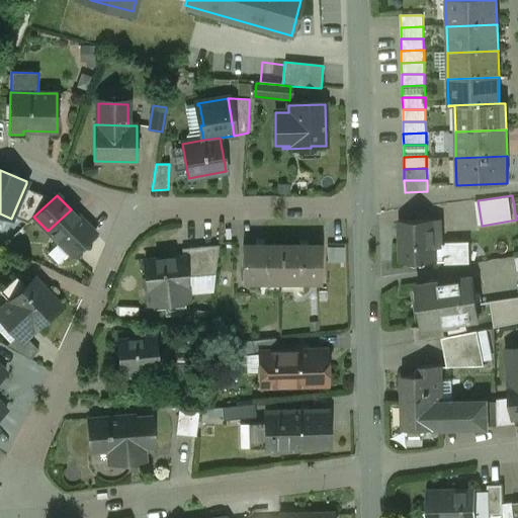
[(71,209),(48,231),(73,256),(95,234),(71,209)]
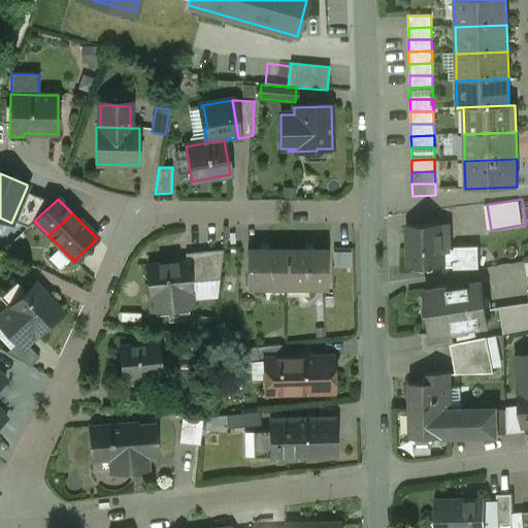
[(442,225),(407,226),(408,267),(443,266),(443,253),(450,253),(450,250),(450,233),(442,234),(442,225)]
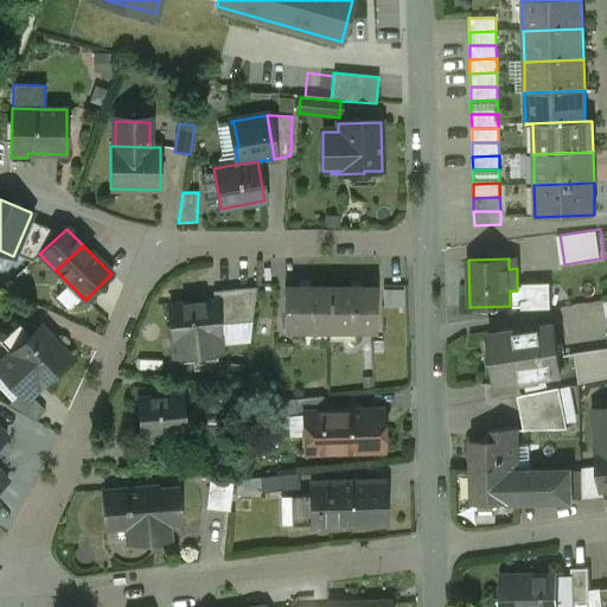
[(550,286),(517,287),(517,291),(510,291),(510,306),(521,306),(521,311),(550,310),(550,286)]
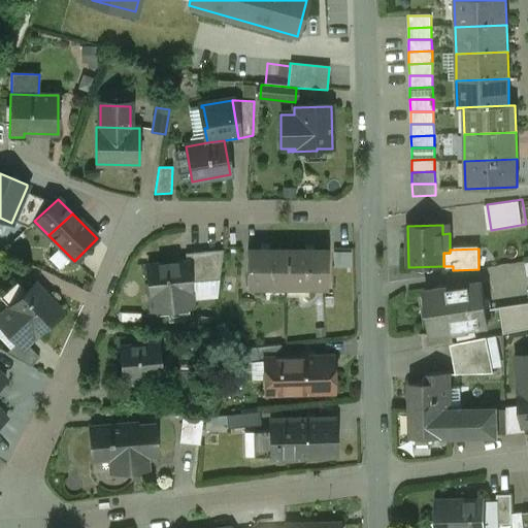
[(223,251),(185,254),(186,262),(187,262),(189,284),(219,281),(223,251)]
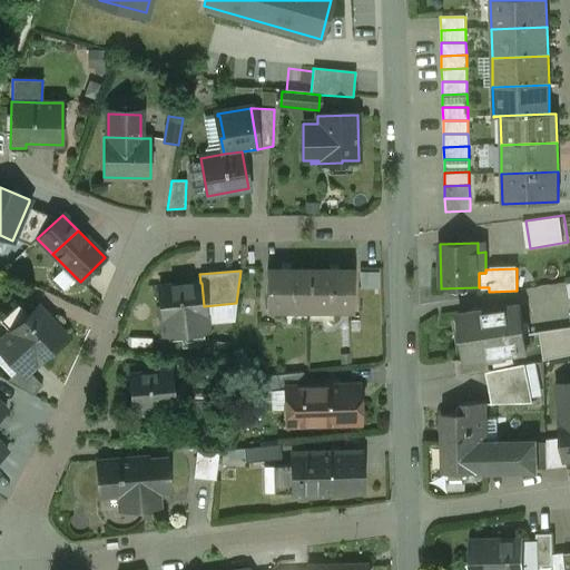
[(310,272),(267,272),(267,310),(310,310),(310,272)]
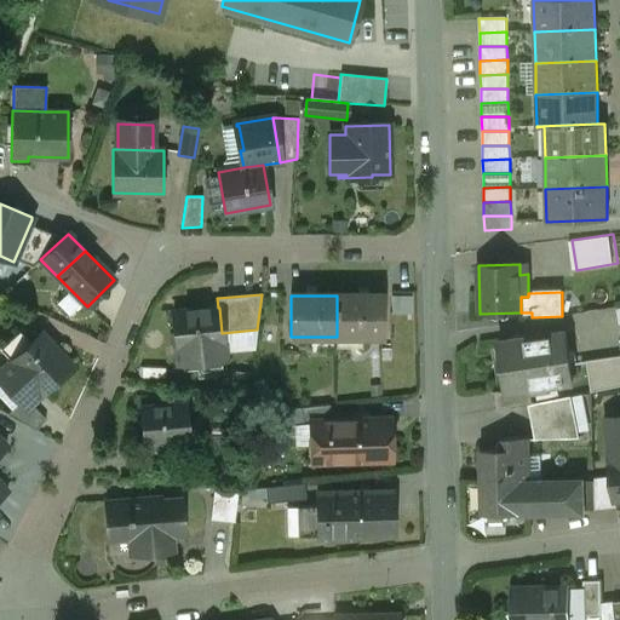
[(384,296),(337,296),(337,337),(383,337),(384,296)]
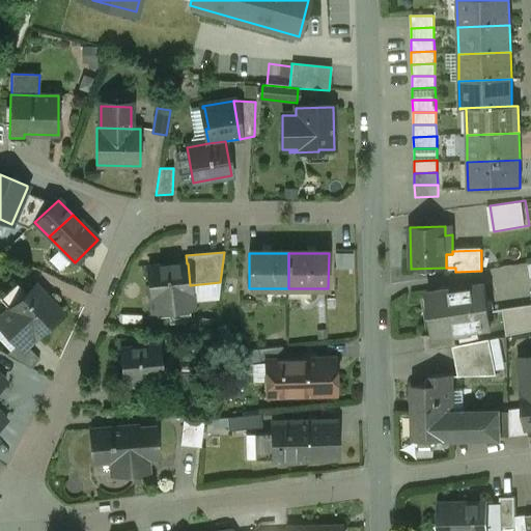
[(187,263),(148,268),(152,312),(193,308),(190,285),(188,263),(187,263)]
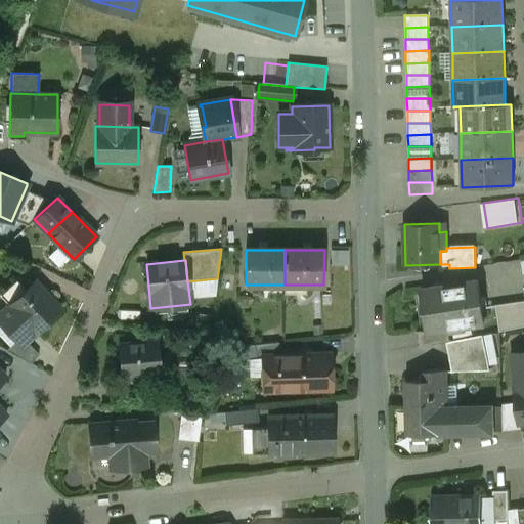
[(15,280),(0,295),(9,305),(25,290),(15,280)]
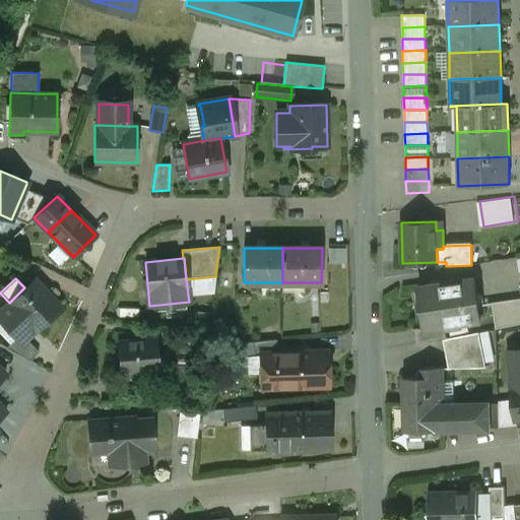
[(474,278),(417,286),(424,328),(425,330),(444,327),(444,326),(480,321),(474,278)]
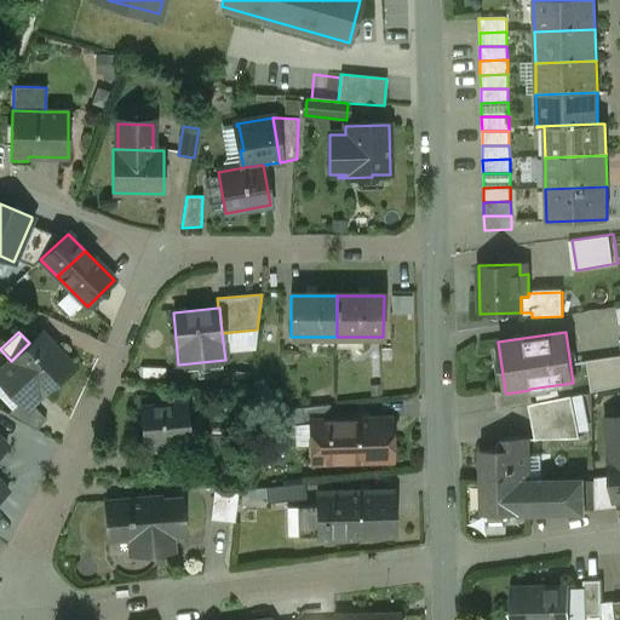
[(72,366),(40,333),(29,343),(11,361),(41,394),(72,366)]
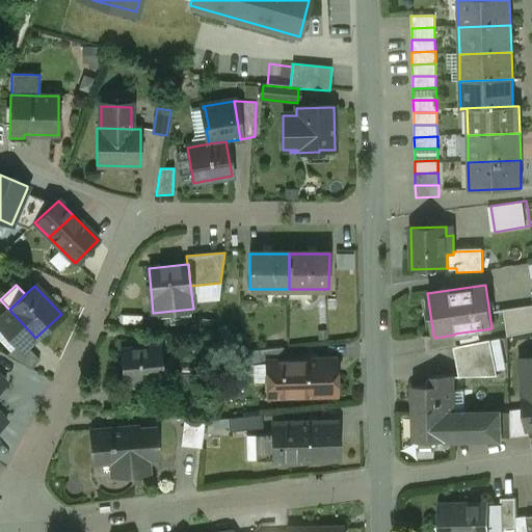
[(531,306),(503,311),(507,338),(531,331),(531,306)]
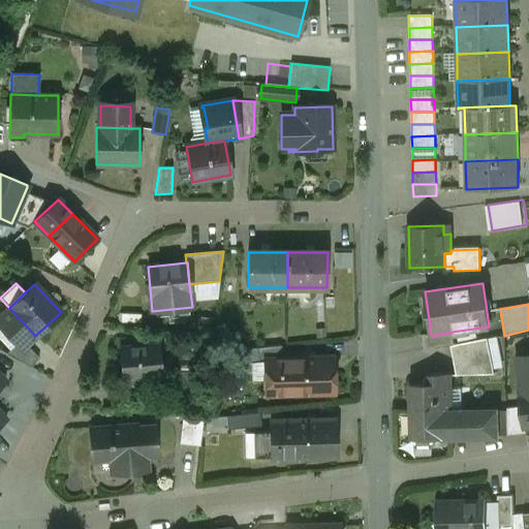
[(35,336),(9,308),(0,316),(0,319),(20,340),(25,345),(26,344),(35,336)]
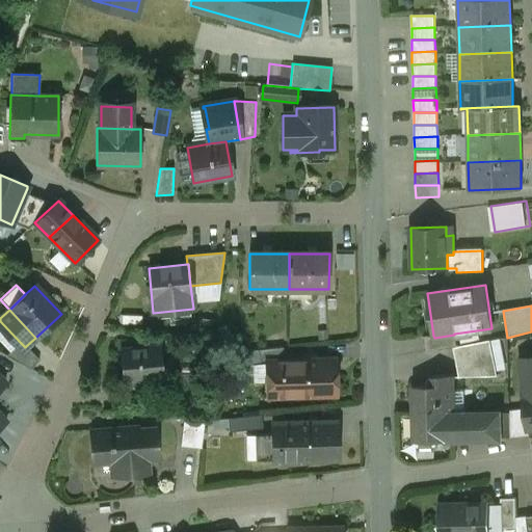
[(434,338),(433,336),(423,338),(425,353),(453,348),(456,347),(454,335),(434,338)]
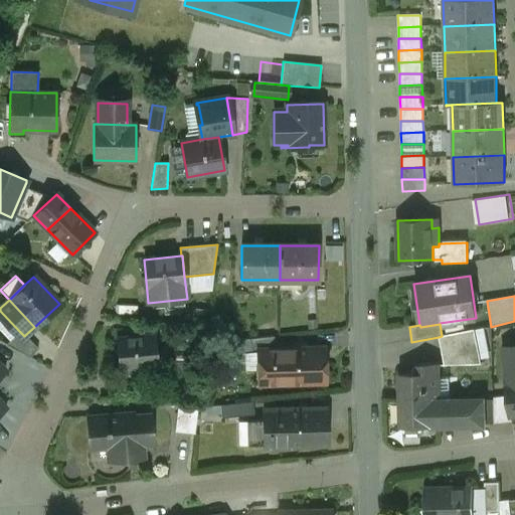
[(442,336),(439,337),(444,365),(481,364),(474,330),(442,336)]
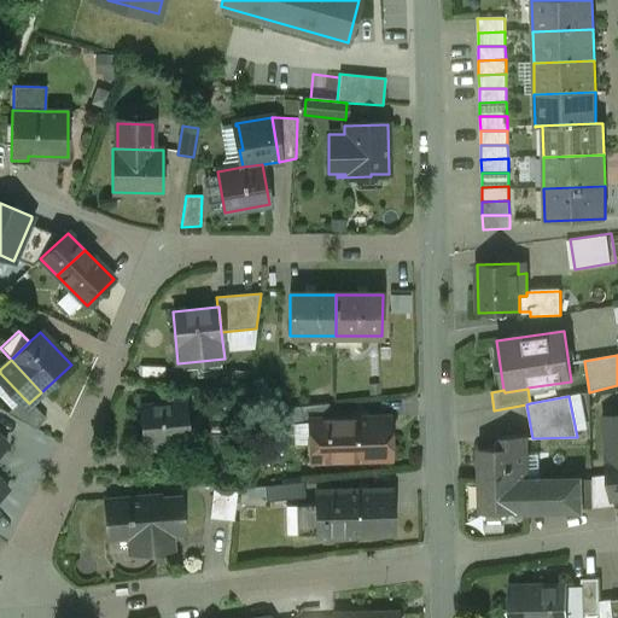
[(29,403),(23,397),(6,413),(36,430),(45,419),(30,402),(29,403)]
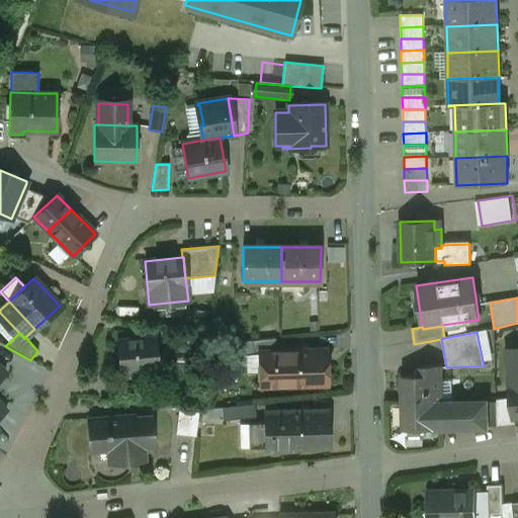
[(156,337),(116,341),(119,371),(158,368),(156,337)]
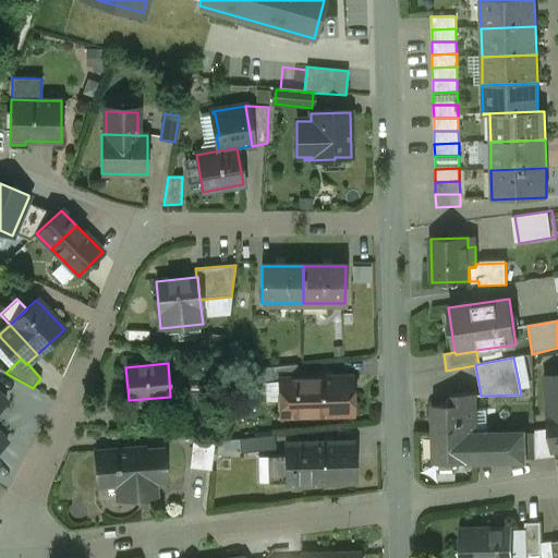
[(296,365),(259,368),(261,385),(281,383),(281,379),(298,379),(296,365)]
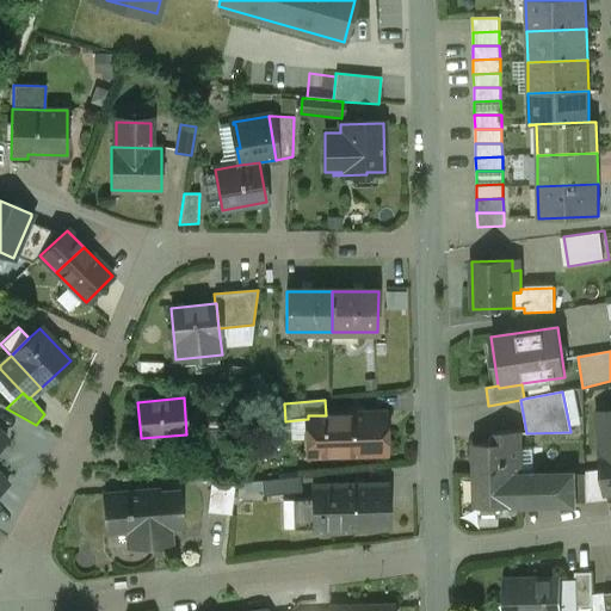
[(610,411),(598,413),(603,449),(610,448),(610,411)]
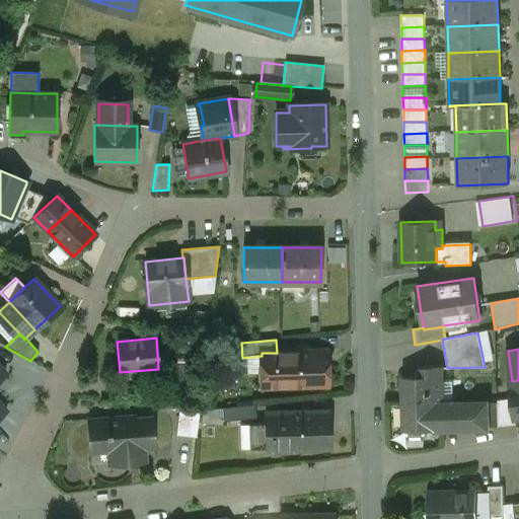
[(277,353),(262,353),(262,356),(262,368),(258,371),(258,382),(263,386),(263,388),(327,386),(326,351),(277,353)]
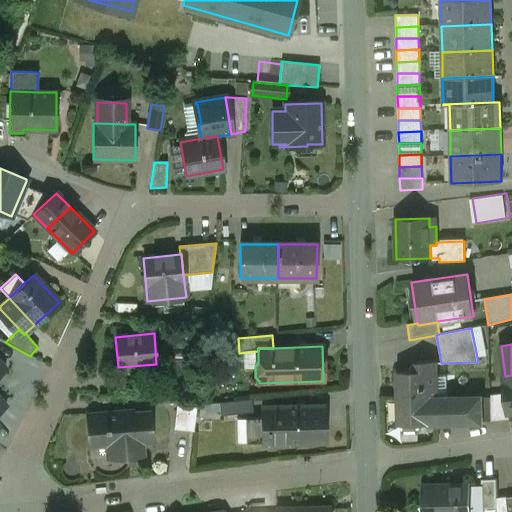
[(447,399),(435,399),(435,377),(434,362),(416,363),(416,372),(399,372),(400,424),(400,434),(419,434),(419,424),(480,422),(479,398),(447,399)]
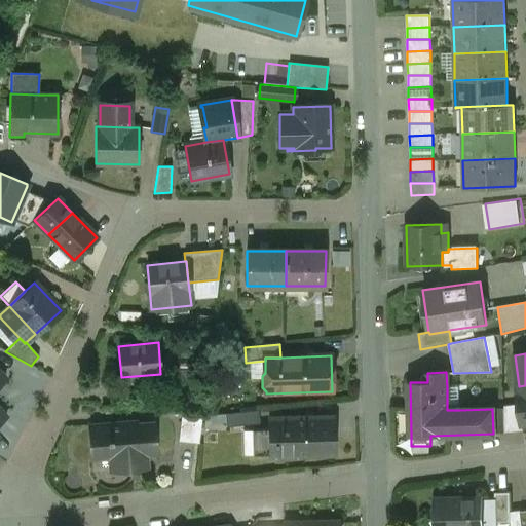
[(525,385),(519,386),(516,387),(519,406),(521,425),(522,425),(525,424),(525,385)]
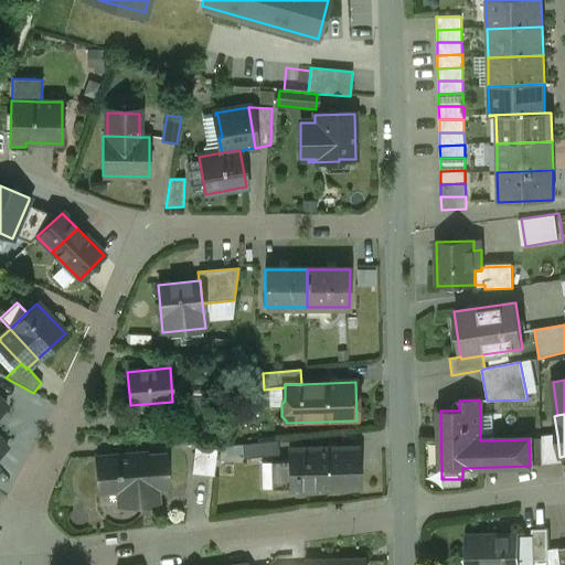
[(492,416),(480,416),(480,440),(493,440),(492,416)]
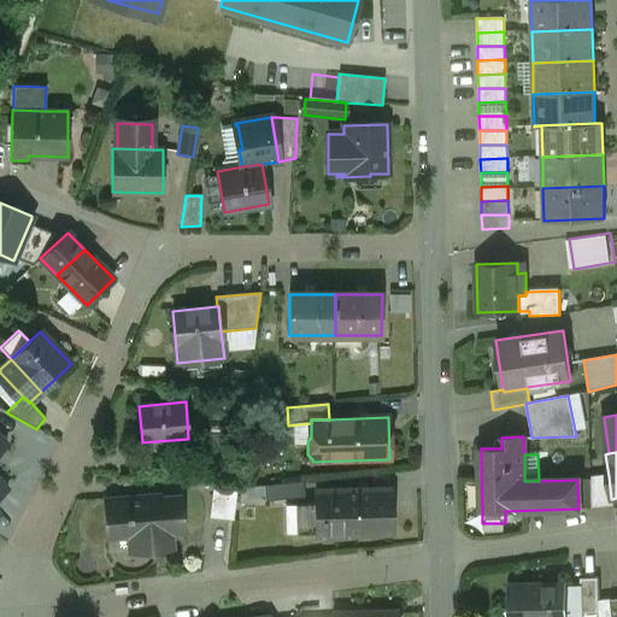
[(609,476),(592,479),(592,480),(592,509),(613,506),(612,499),(611,499),(609,476)]
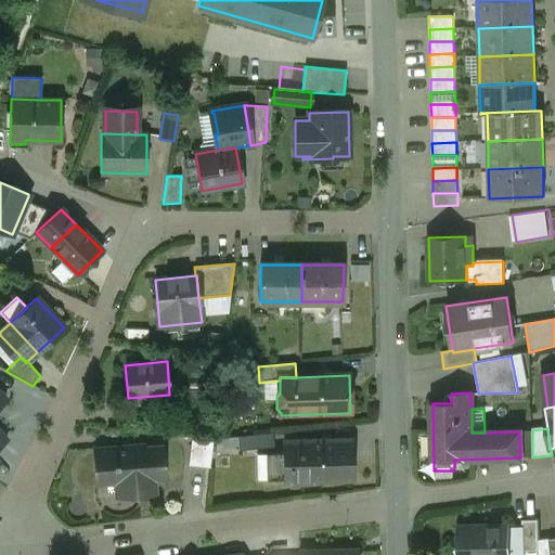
[(532,457),(532,431),(519,431),(520,457),(532,457)]
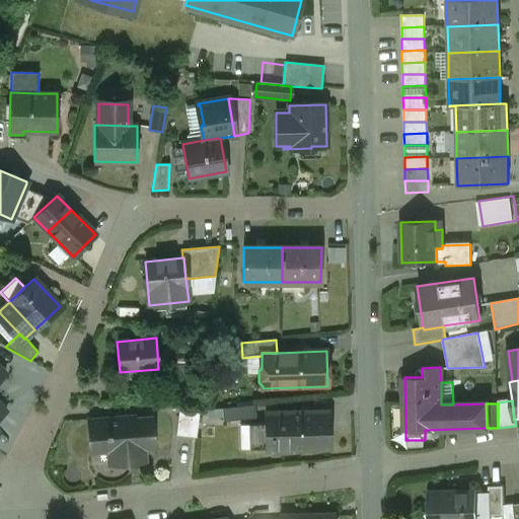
[(255,405),(222,409),(224,422),(256,419),(255,405)]
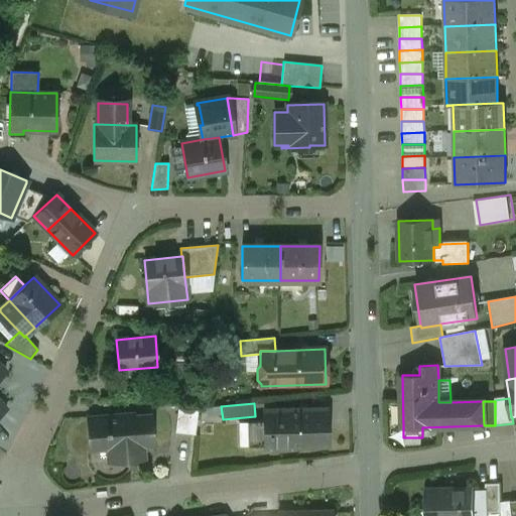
[(199,407),(178,405),(175,433),(195,435),(199,407)]
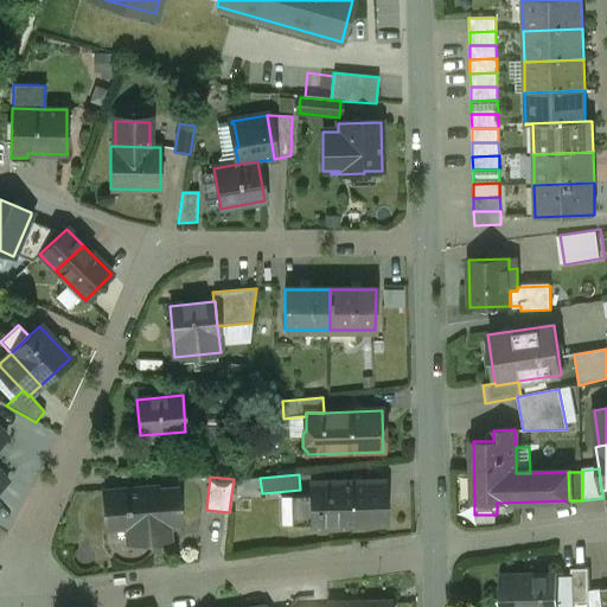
[(353,484),(338,484),(338,486),(325,486),(320,496),(299,497),(300,526),(318,525),(319,530),(343,530),(343,525),(387,525),(385,483),(360,484),(360,486),(353,486),(353,484)]
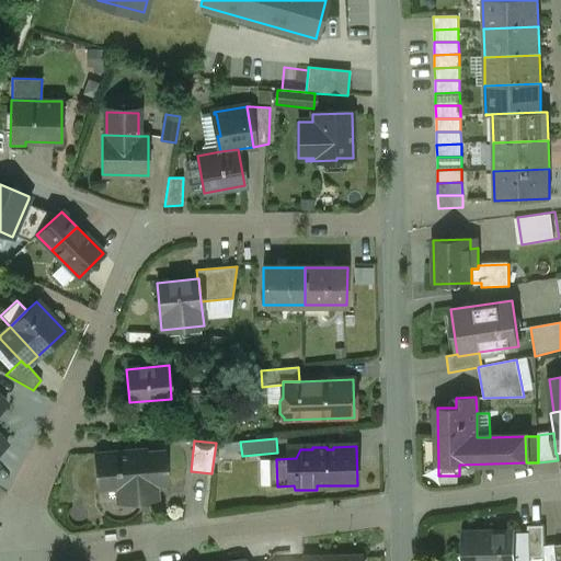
[(139,451),(95,455),(98,489),(116,488),(117,499),(139,497),(139,501),(157,500),(156,487),(165,485),(163,453),(146,454),(146,453),(139,454),(139,451)]
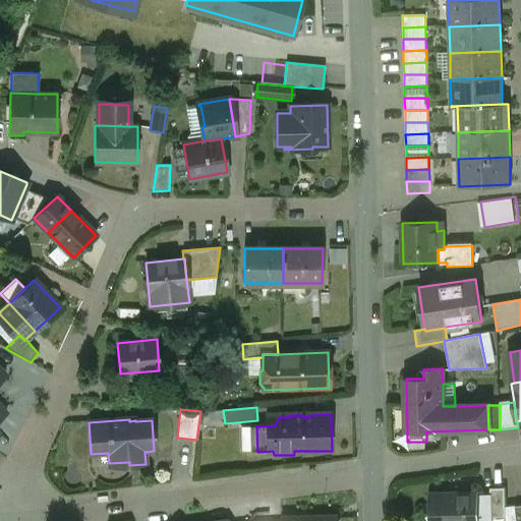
[(505,488),(489,489),(490,496),(490,511),(490,518),(506,518),(505,508),(505,488)]
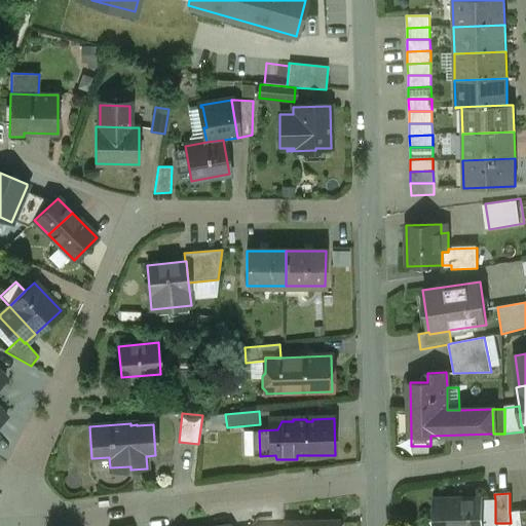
[(483,500),(483,498),(433,499),(434,525),(483,525),(483,516),(483,500)]
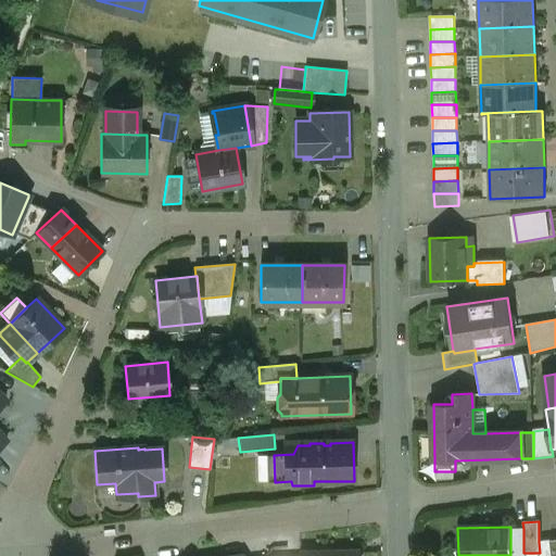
[(523,545),(523,529),(510,529),(510,545),(523,545)]
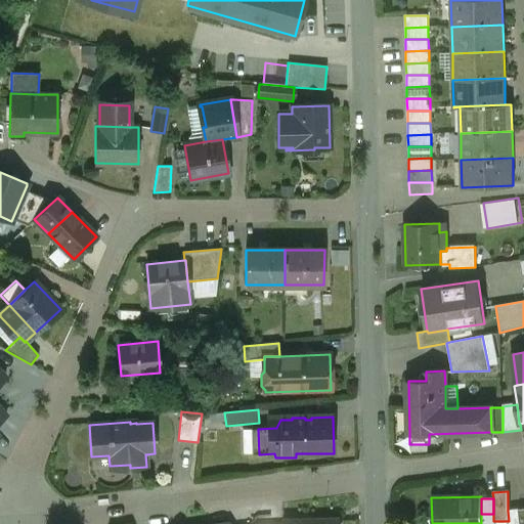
[(523,523),(523,508),(508,511),(509,521),(509,523),(523,523)]
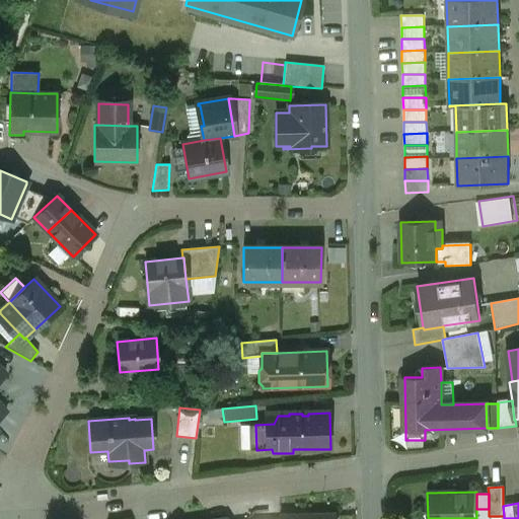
[(489,518),(489,516),(489,509),(476,509),(476,518),(489,518)]
